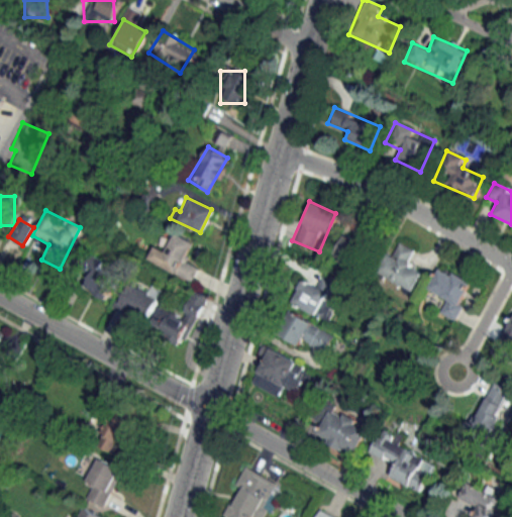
[(192,242),(172,233),(163,250),(152,246),(145,261),(189,282),(196,267),(183,261),(192,242)]
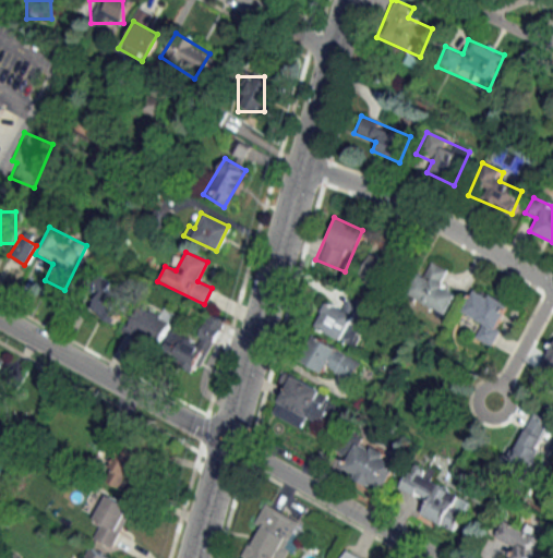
[(453,292),(436,286),(444,269),(423,261),(407,298),(443,314),(453,292)]
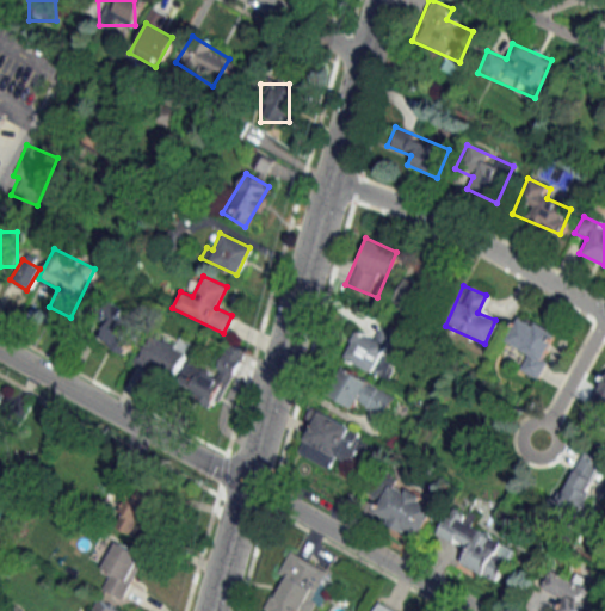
[(139,323),(106,308),(92,338),(124,353),(139,323)]
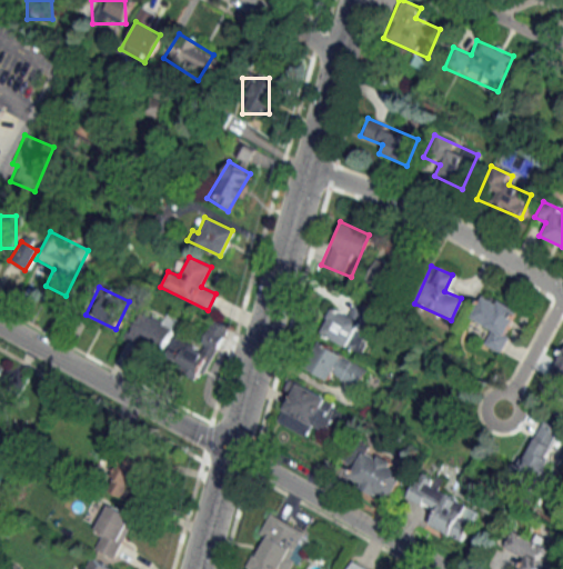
[(496,352),(515,310),(479,293),(466,320),(486,329),(480,345),(496,352)]
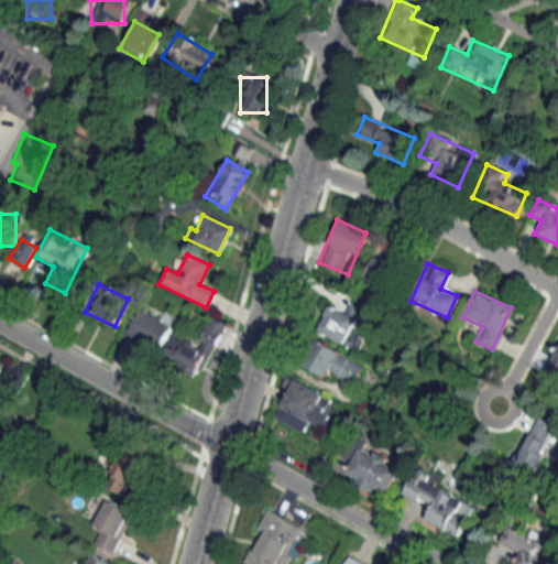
[(342,312),(327,304),(315,331),(350,347),(368,308),(348,300),(342,312)]
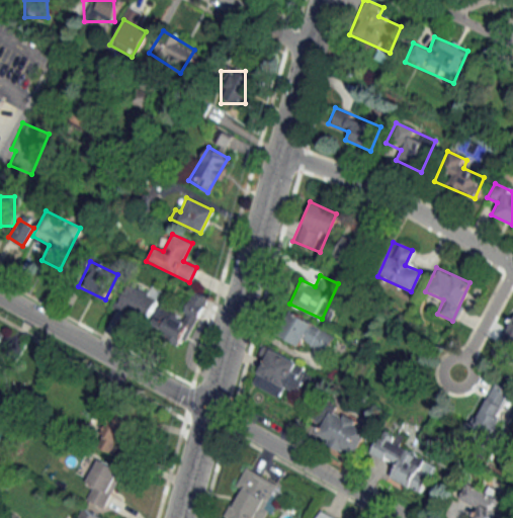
[(114,303),(143,320),(159,293),(148,287),(144,294),(126,283),(114,303)]
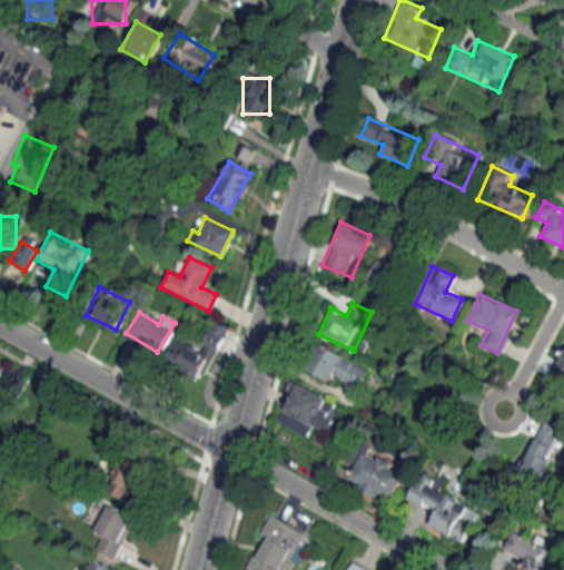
[(172,337),(161,363),(197,380),(221,330),(209,324),(197,350),(172,337)]
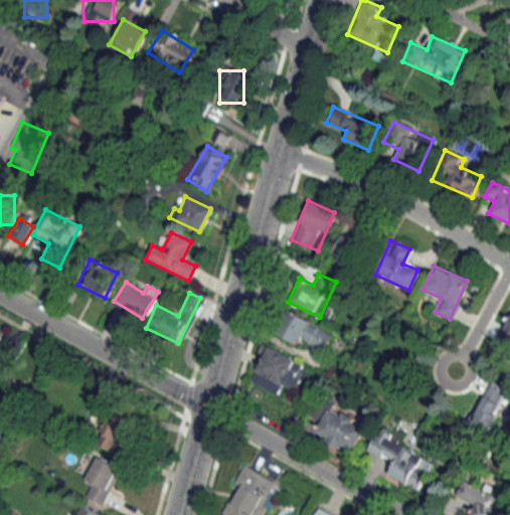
[(497,336),(509,342),(509,308),(497,336)]
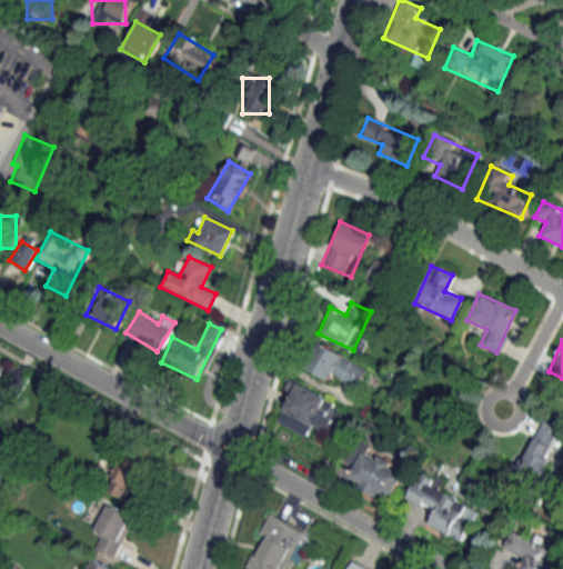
[(304,370),(352,389),(362,365),(314,345),(304,370)]
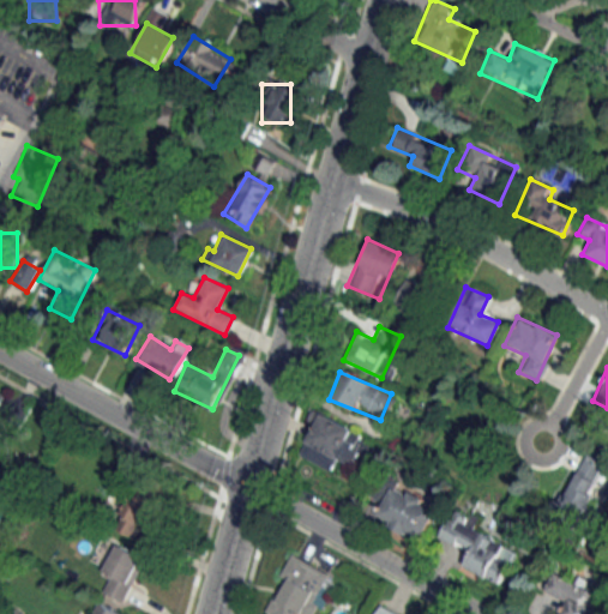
[(294,455),(327,471),(335,459),(354,469),(369,440),(317,413),(294,455)]
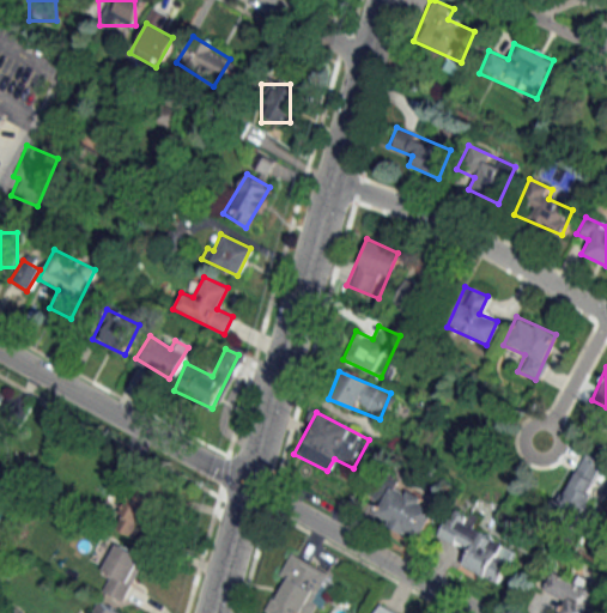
[(581,515),(599,462),(576,455),(559,507),(581,515)]
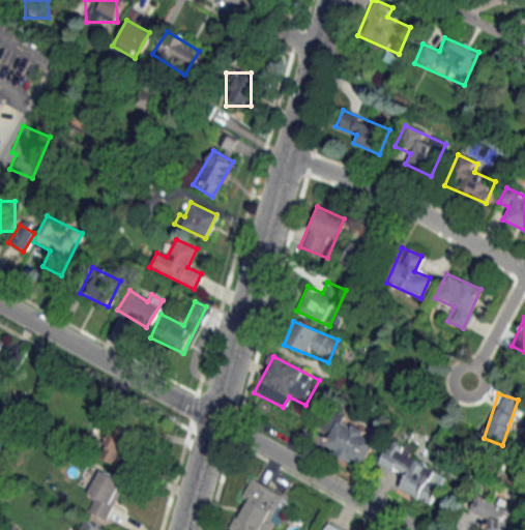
[(319,449),(359,467),(374,436),(324,414),(317,430),(325,435),(319,449)]
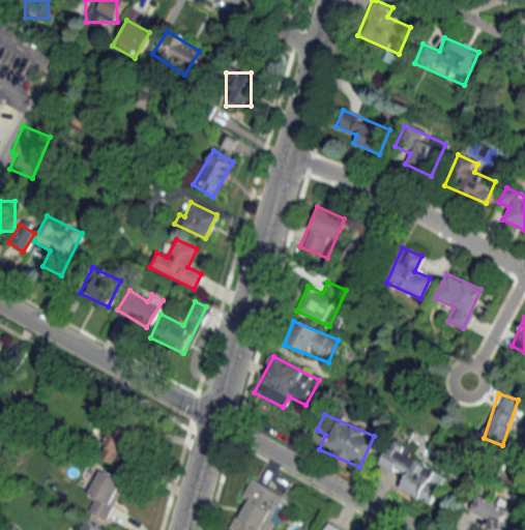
[(116,465),(133,428),(113,419),(95,455),(116,465)]
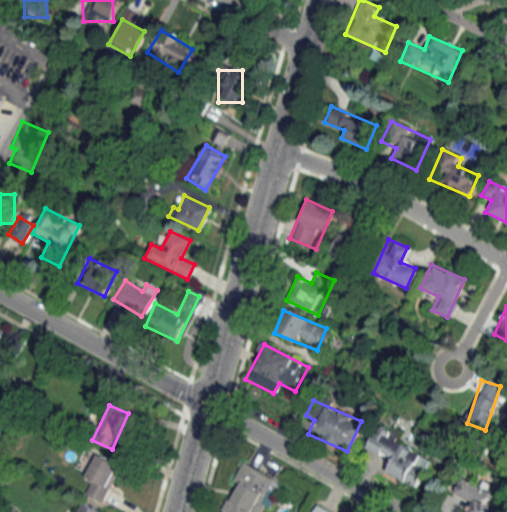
[(363,449),(389,461),(383,473),(415,488),(429,457),(372,430),(363,449)]
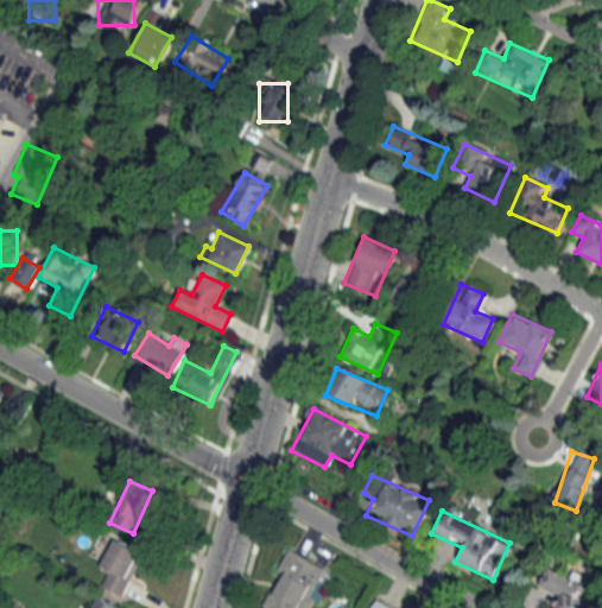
[(120,595),(139,551),(112,539),(93,583),(120,595)]
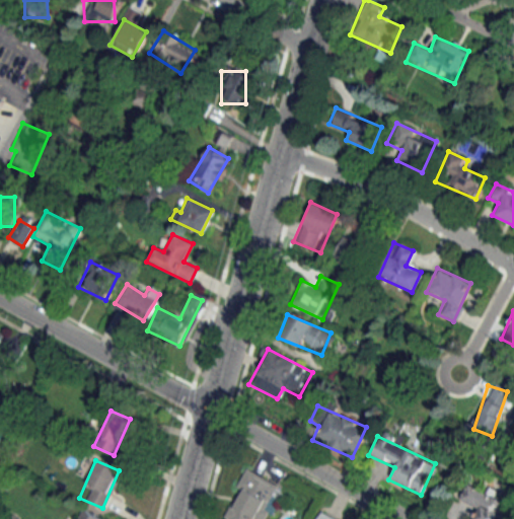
[(220,517),(224,518),(265,518),(271,506),(265,503),(274,483),(242,467),(233,488),(239,490),(233,504),(227,501),(220,517)]
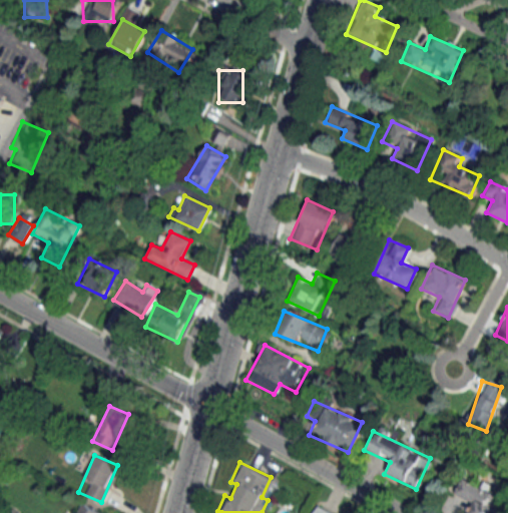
[(463,512),(497,512),(504,503),(460,478),(451,493),(469,504),(463,512)]
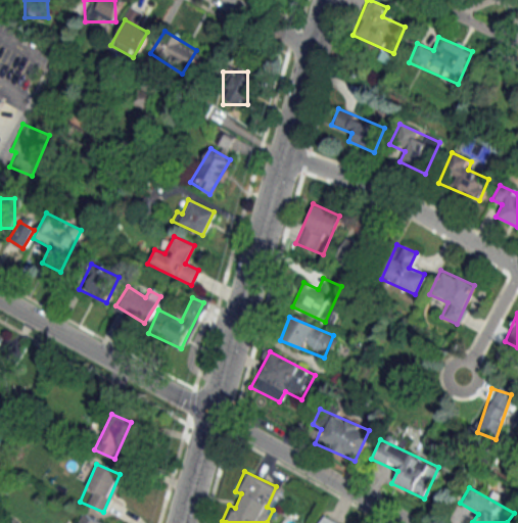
[(101,522),(78,513),(73,522),(101,522)]
